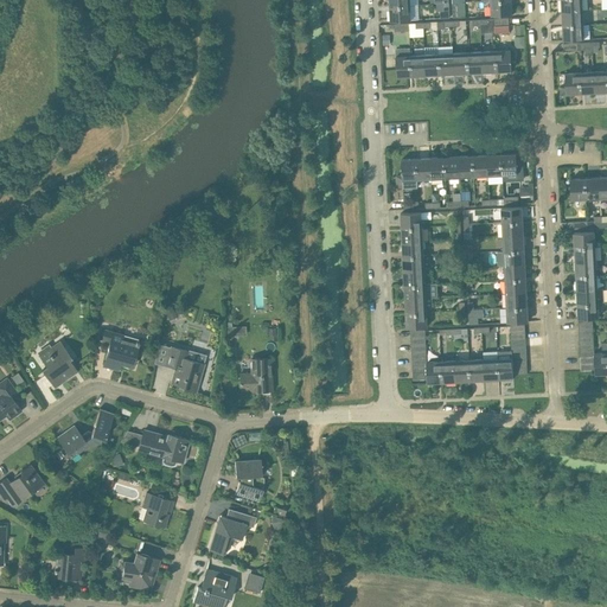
[(512,14),(511,0),(503,0),(491,1),(492,16),(512,14)]
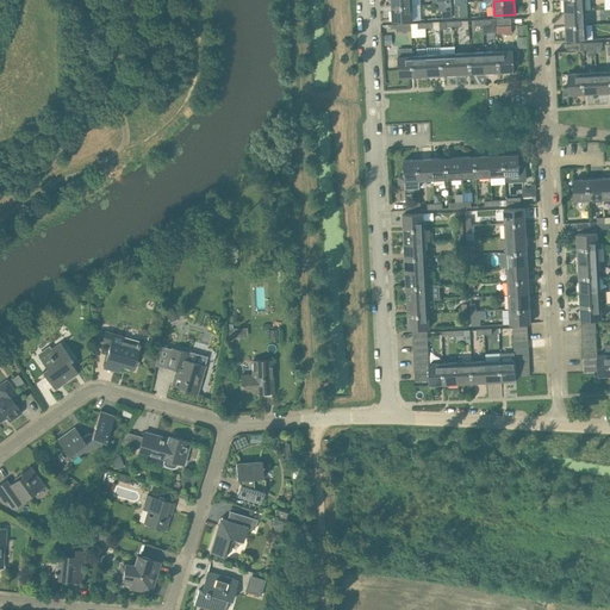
[(585,11),(584,0),(564,0),(565,11),(585,11)]
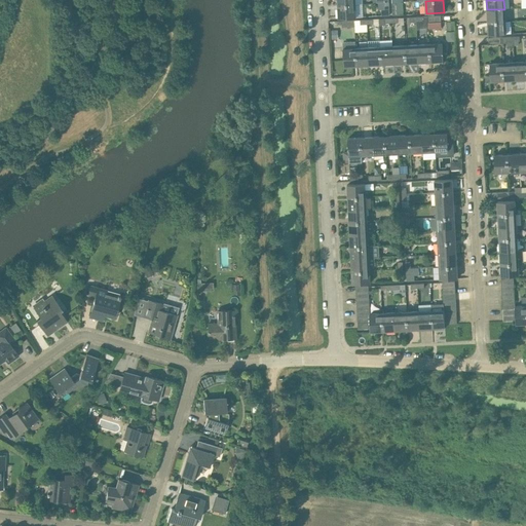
[(389,2),(384,3),(384,9),(381,9),(381,15),(389,15),(389,2)]
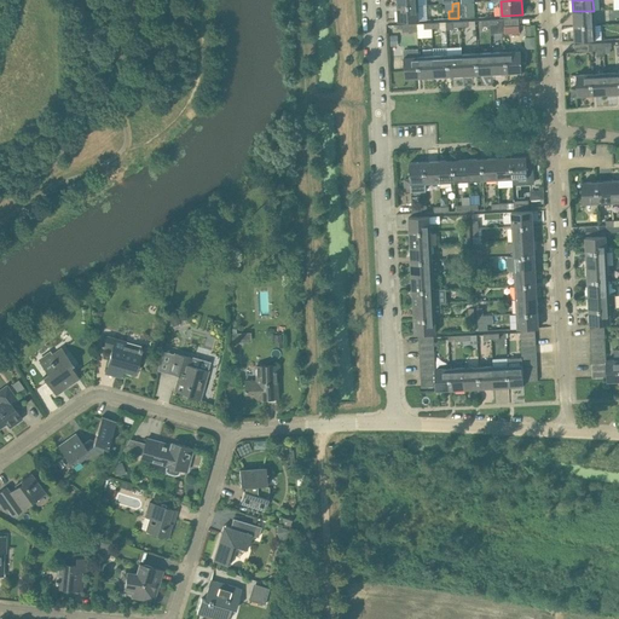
[(420,19),(418,5),(398,6),(399,21),(420,19)]
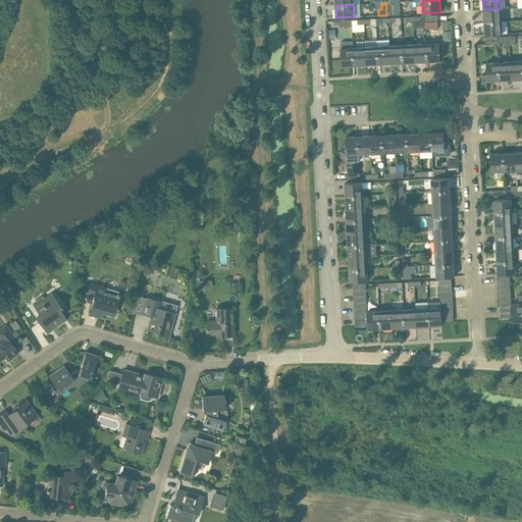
[(502,21),(501,9),(483,9),(484,21),(502,21)]
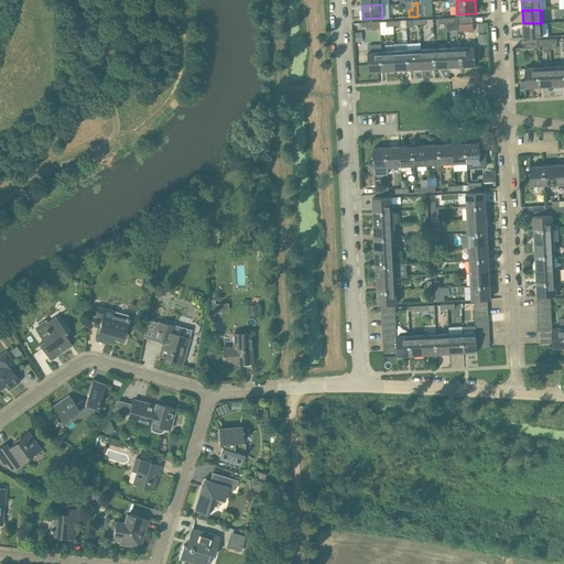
[(542,23),(523,23),(524,38),(543,36),(542,23)]
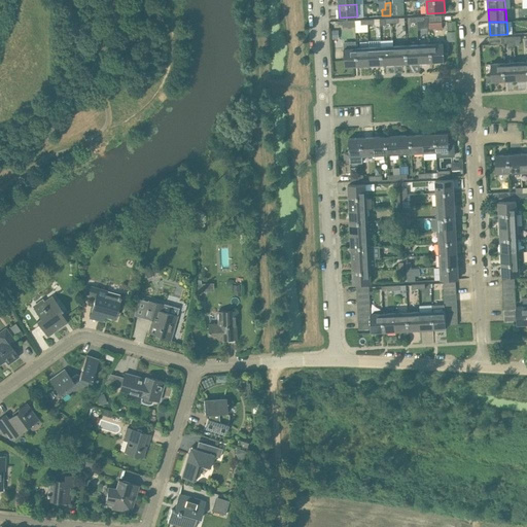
[(430,44),(431,62),(445,61),(444,43),(430,44)]
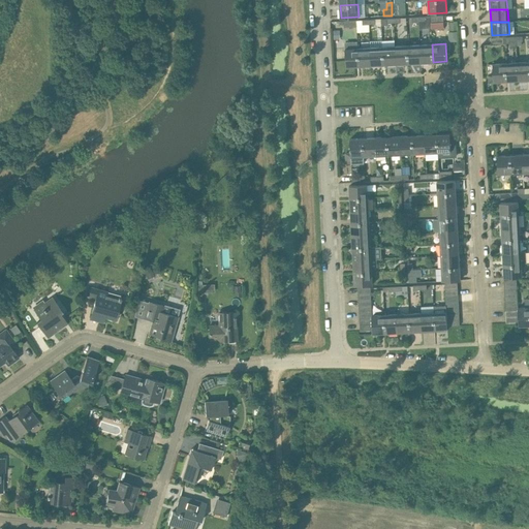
[(408,63),(421,63),(419,44),(407,45),(408,63)]
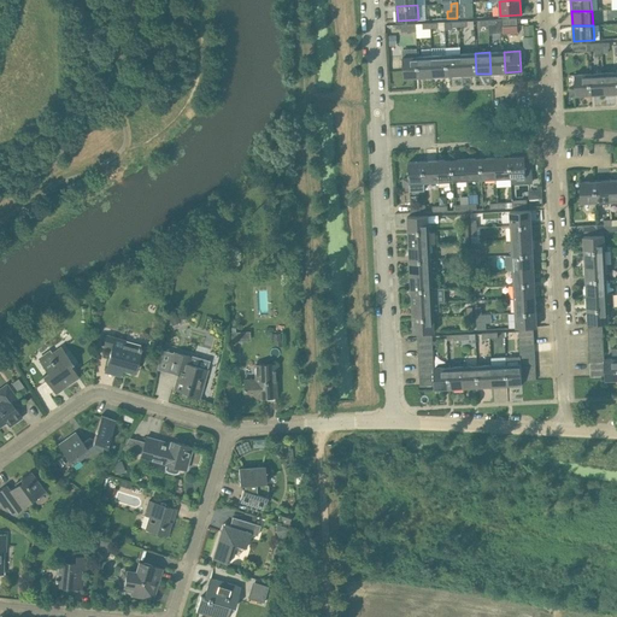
[(491,74),(505,72),(504,52),(489,52),(491,74)]
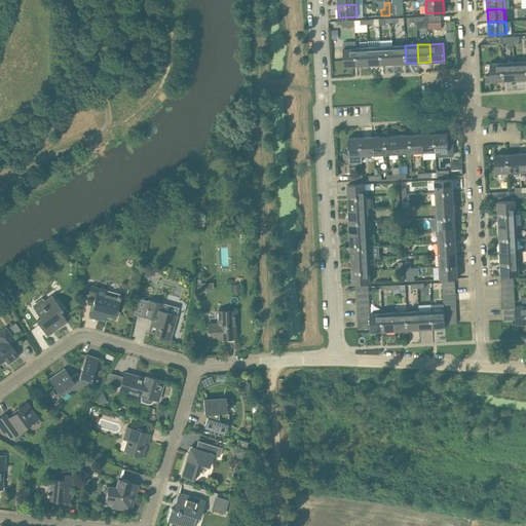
[(393,64),(406,63),(405,45),(392,46),(393,64)]
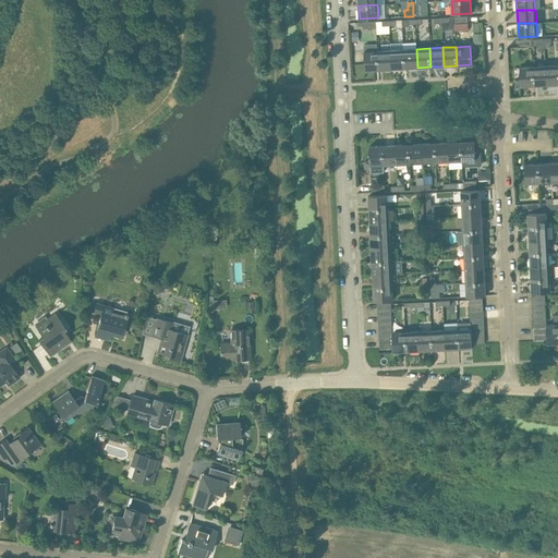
[(391,69),(404,68),(403,49),(390,50),(391,69)]
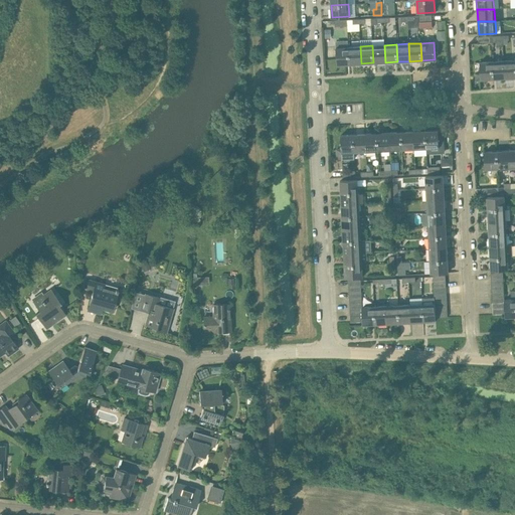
[(373,62),(385,62),(384,45),(372,45),(373,62)]
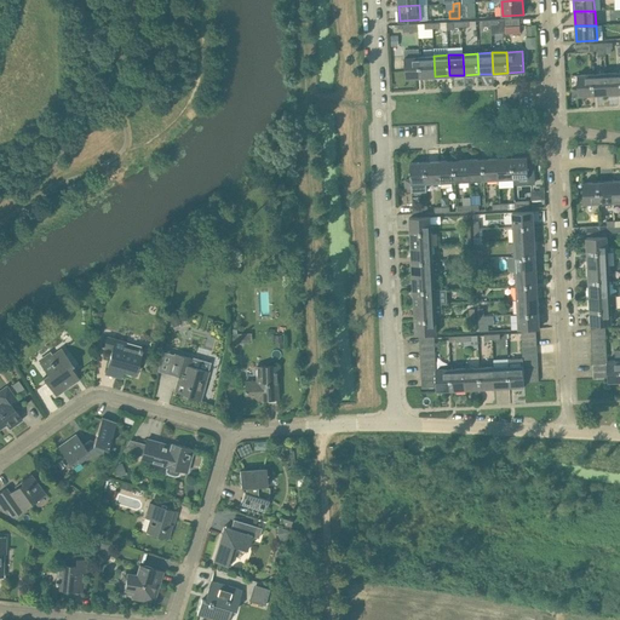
[(420,78),(435,76),(434,56),(419,57),(420,78)]
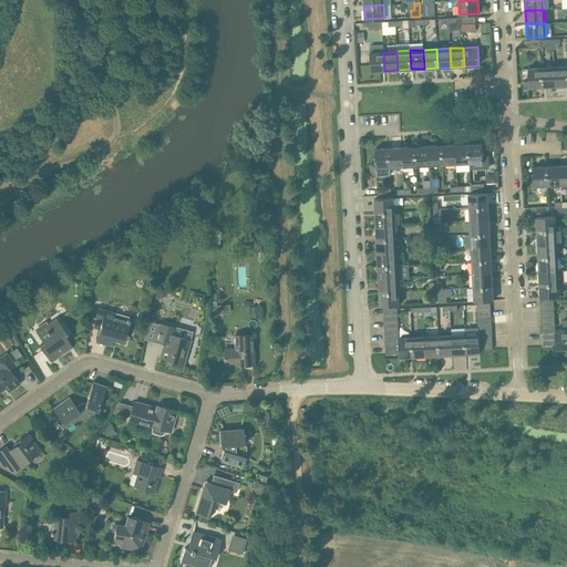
[(384,71),(383,52),(370,52),(371,71),(384,71)]
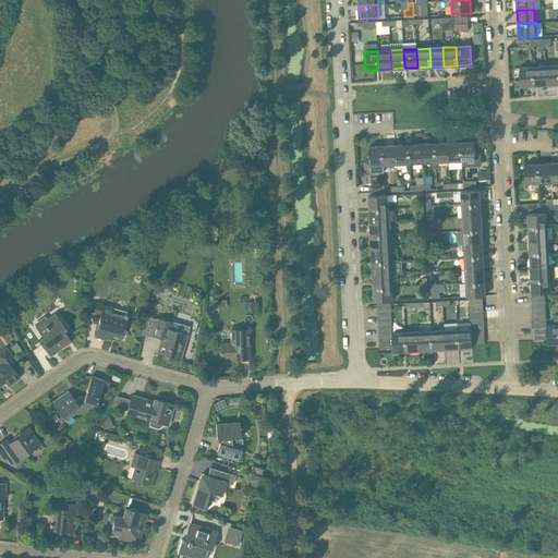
[(547,85),(557,84),(557,64),(546,67),(547,85)]
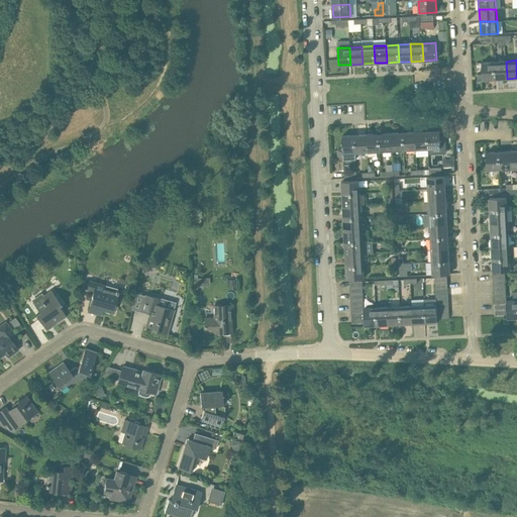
[(495,79),(494,62),(482,63),(483,80),(495,79)]
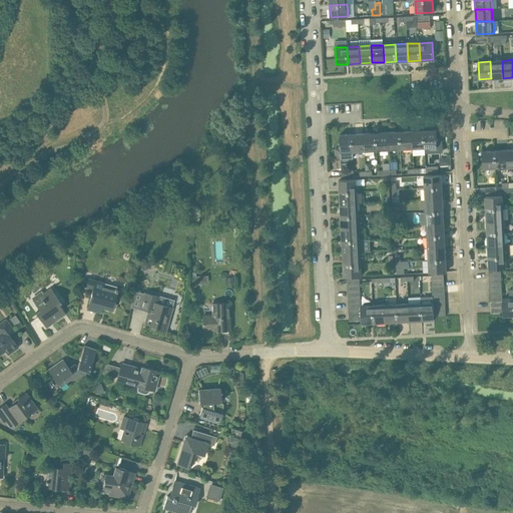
[(490,61),(491,78),(503,78),(502,61),(490,61)]
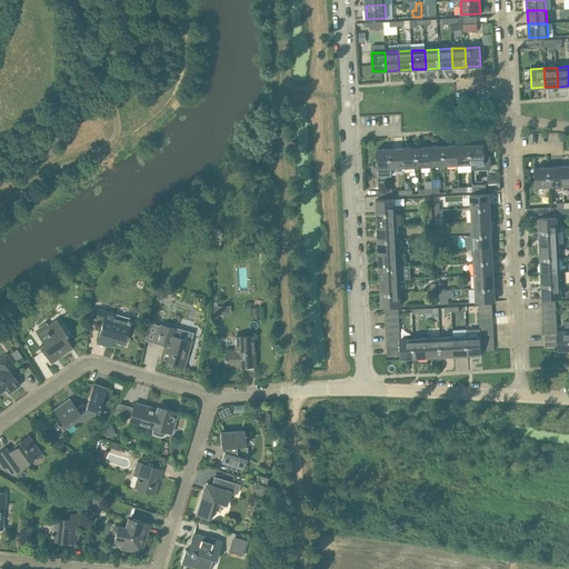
[(483,143),(470,145),(471,163),(485,162),(483,143)]
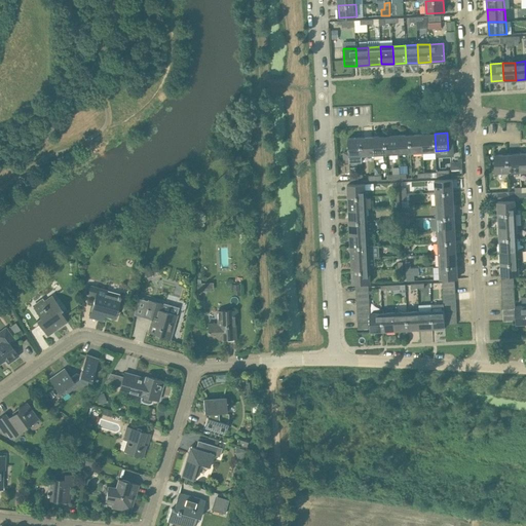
[(423,152),(436,151),(435,134),(422,135),(423,152)]
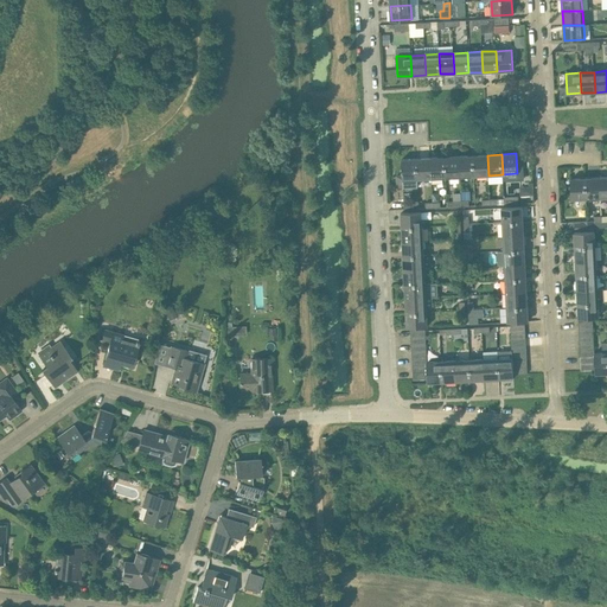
[(459,157),(460,177),(474,176),(473,155),(459,157)]
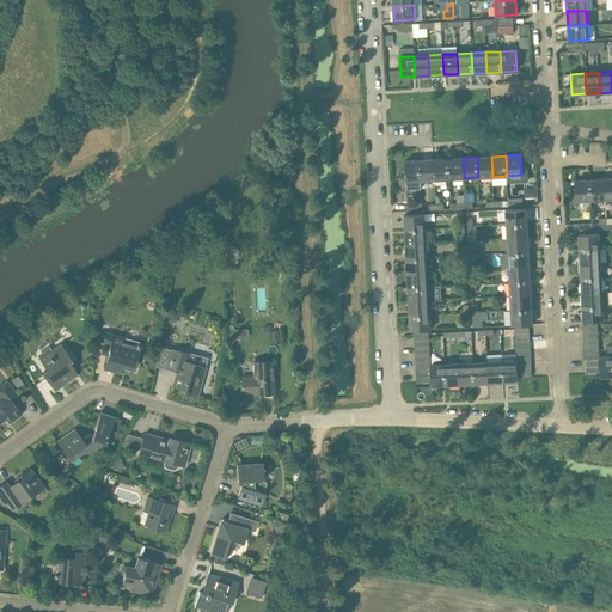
[(478,177),(493,177),(491,157),(477,157),(478,177)]
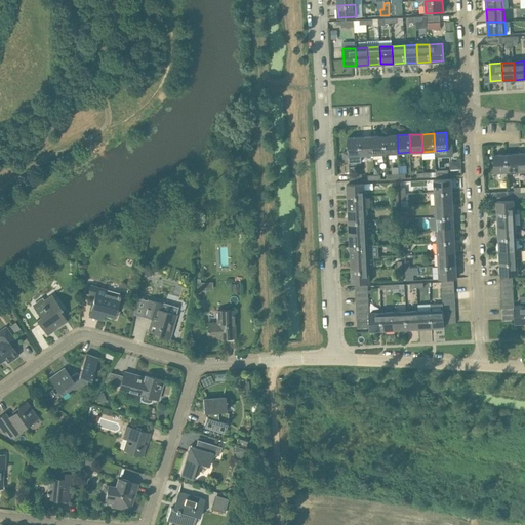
[(372,136),(373,154),(386,154),(385,135),(372,136)]
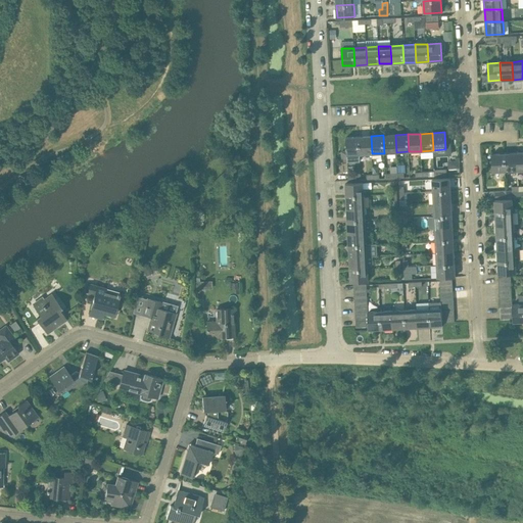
[(383,135),(384,153),(396,152),(395,135),(383,135)]
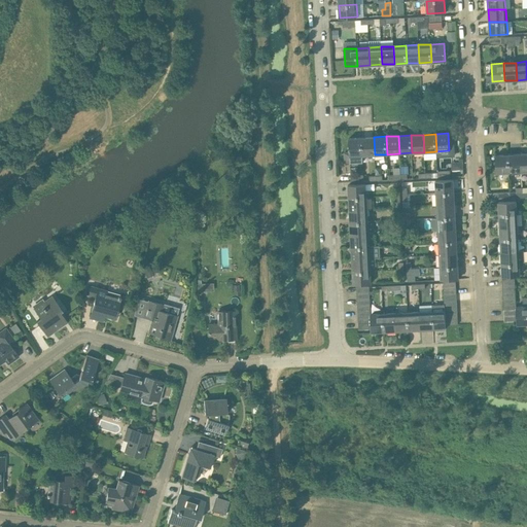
[(361,138),(362,155),(375,154),(374,137),(361,138)]
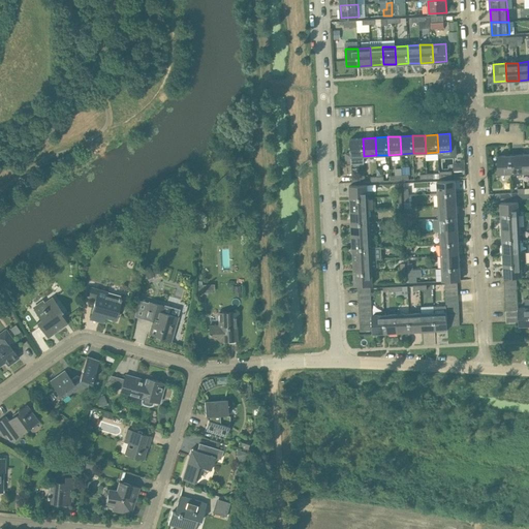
[(364,163),(364,156),(363,138),(350,138),(351,163),(364,163)]
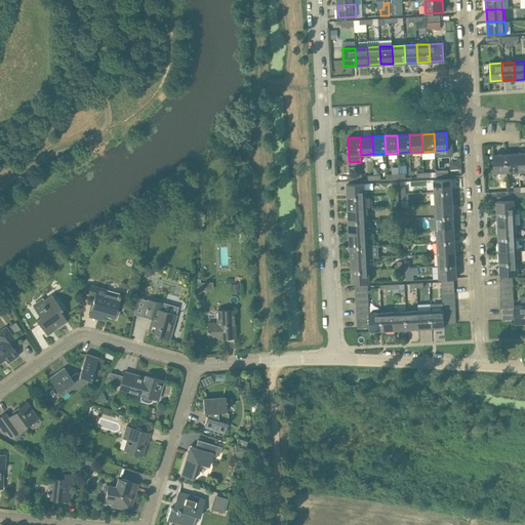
[(508,171),(507,154),(493,155),(494,172),(508,171)]
